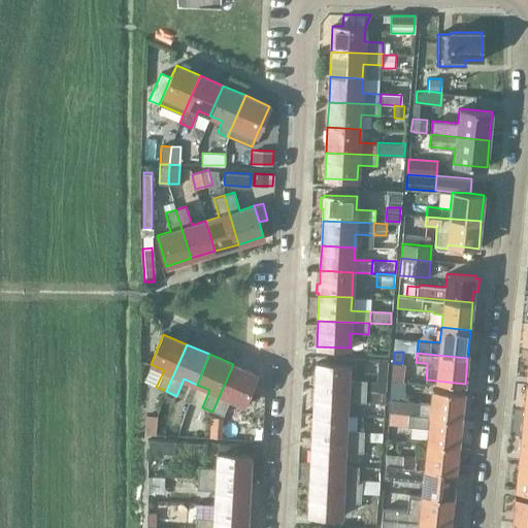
[(377,360),(376,370),(378,371),(387,371),(388,361),(377,360)]
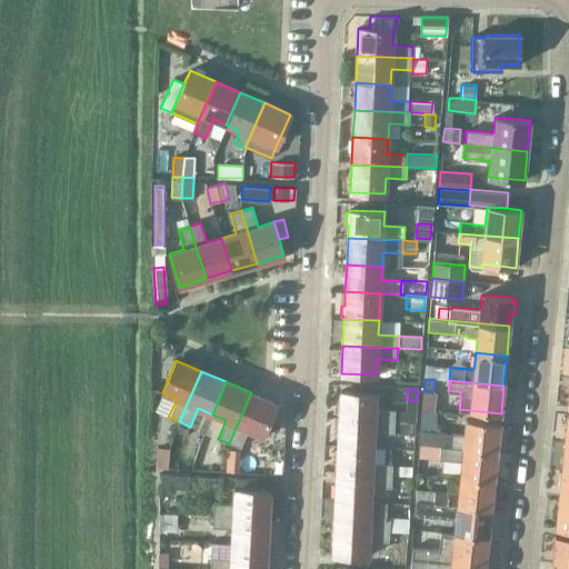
[(340,391),(339,419),(395,421),(395,409),(375,409),(376,392),(357,391),(340,391)]
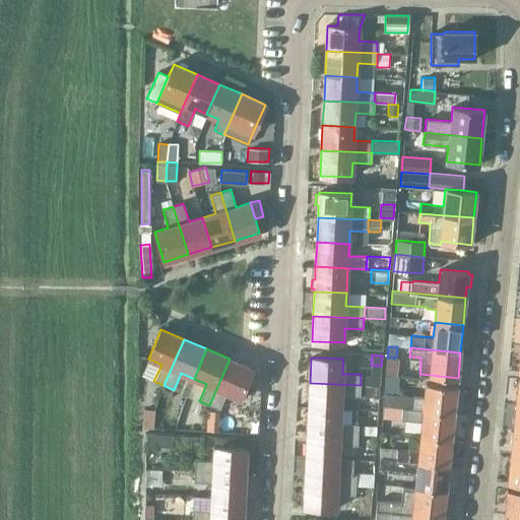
[(253,369),(230,359),(209,405),(219,409),(226,393),(240,398),(253,369)]
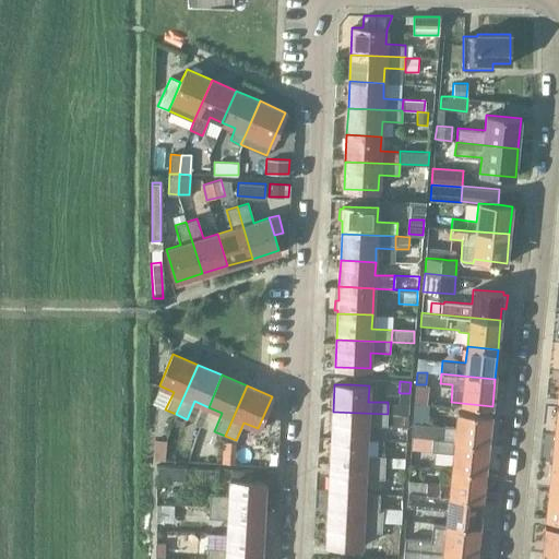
[(388,414),(333,412),(331,438),(366,440),(367,425),(387,426),(388,414)]
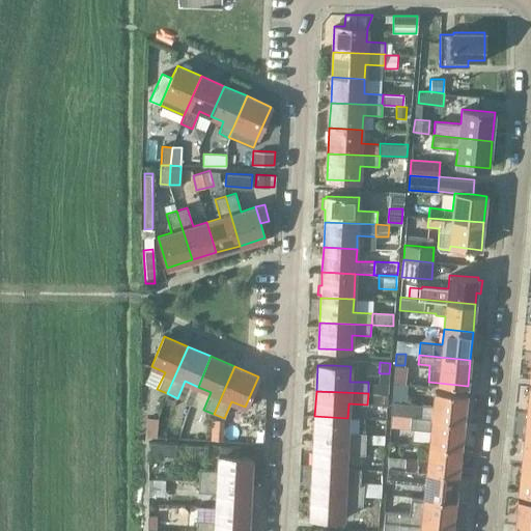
[(431,419),(464,422),(466,395),(435,392),(432,408),(392,403),(391,415),(399,416),(411,417),(421,418),(431,419)]
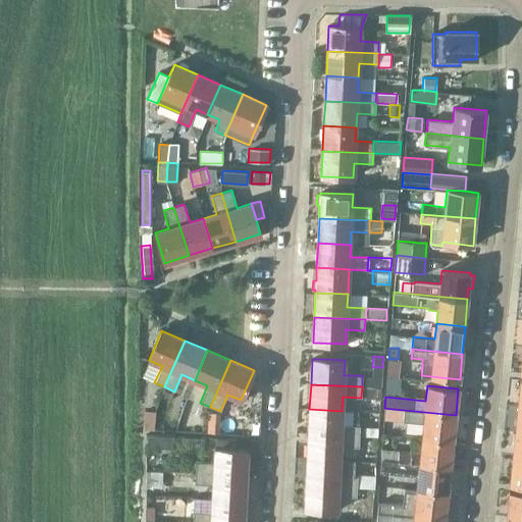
[(362,386),(361,398),(380,399),(381,399),(381,387),(362,386)]
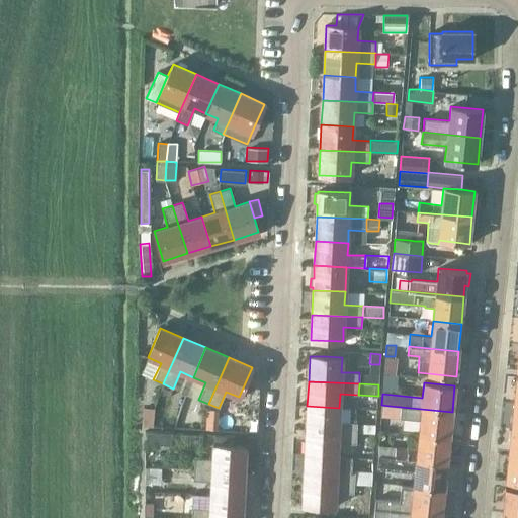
[(381,405),(380,416),(400,418),(401,407),(390,406),(381,405)]
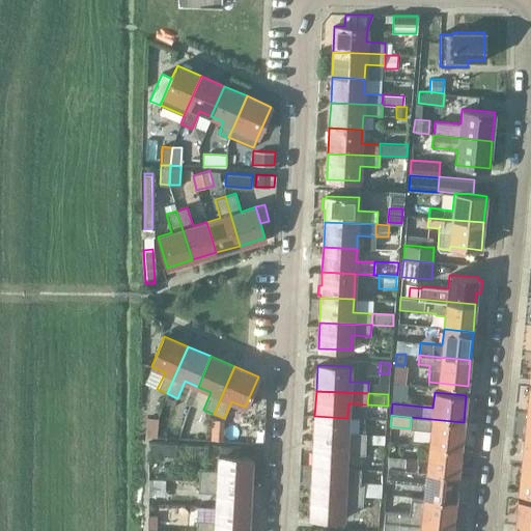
[(314,416),(313,441),(366,444),(366,432),(347,431),(347,418),(314,416)]
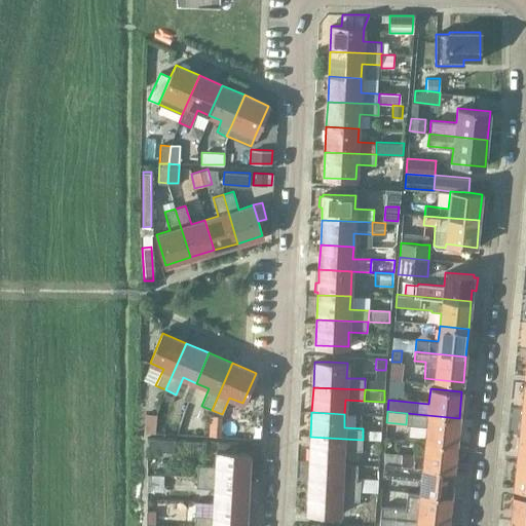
[(146,413),(143,433),(145,433),(155,433),(155,413),(146,413)]
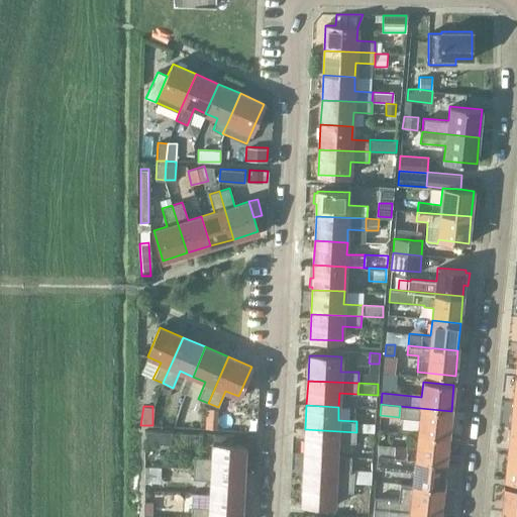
[(419,420),(418,433),(448,436),(451,411),(420,408),(410,407),(400,406),(399,417),(399,418),(419,420)]
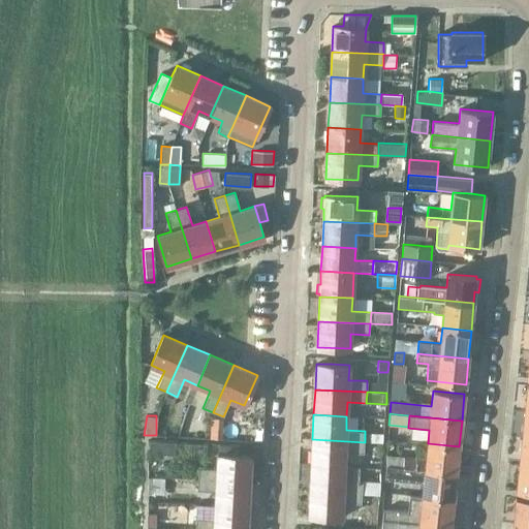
[(248,430),(248,441),(262,441),(262,430),(248,430)]
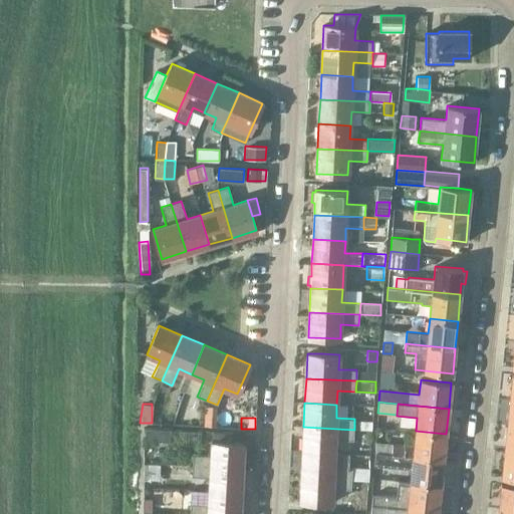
[(303,427),(302,452),(334,453),(335,440),(353,440),(354,430),(303,427)]
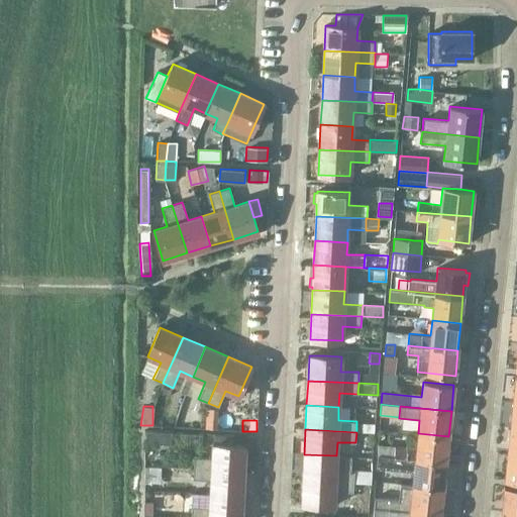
[(516,429),(510,429),(507,453),(516,454),(516,429)]
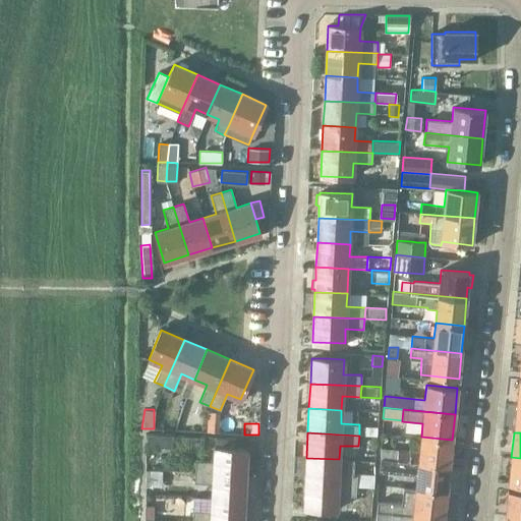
[(147,433),(146,446),(172,447),(172,435),(147,433)]
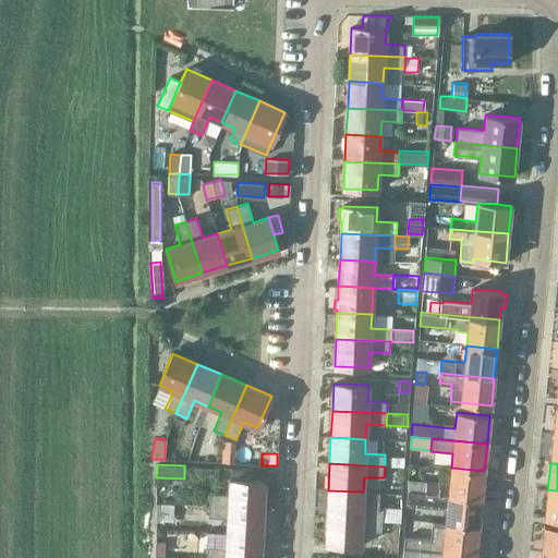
[(426,482),(425,494),(482,499),(484,471),(451,468),(449,483),(440,482),(440,483),(426,482)]
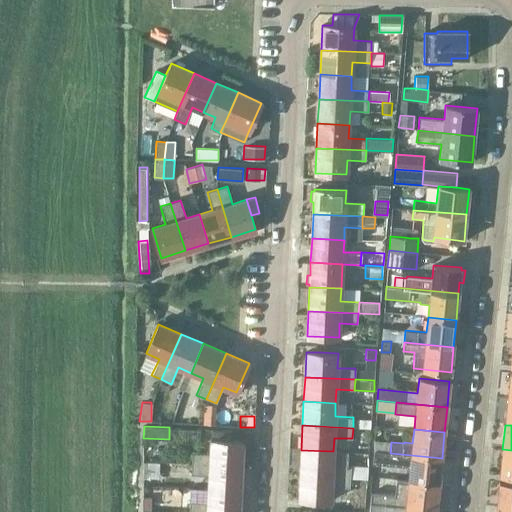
[(211,430),(211,438),(231,439),(232,439),(232,431),(211,430)]
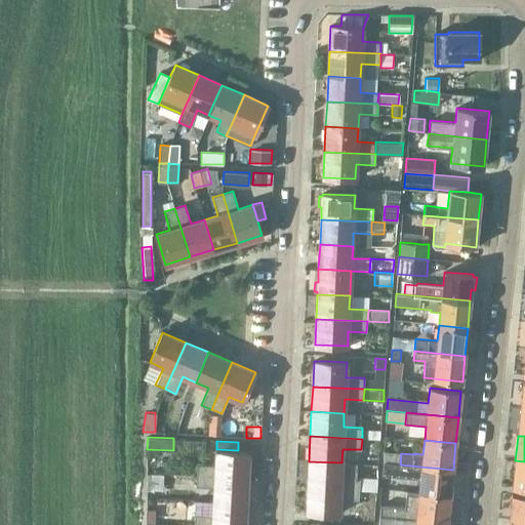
[(197,465),(196,476),(247,479),(249,452),(249,451),(242,450),(238,450),(216,449),(216,451),(215,466),(197,465)]
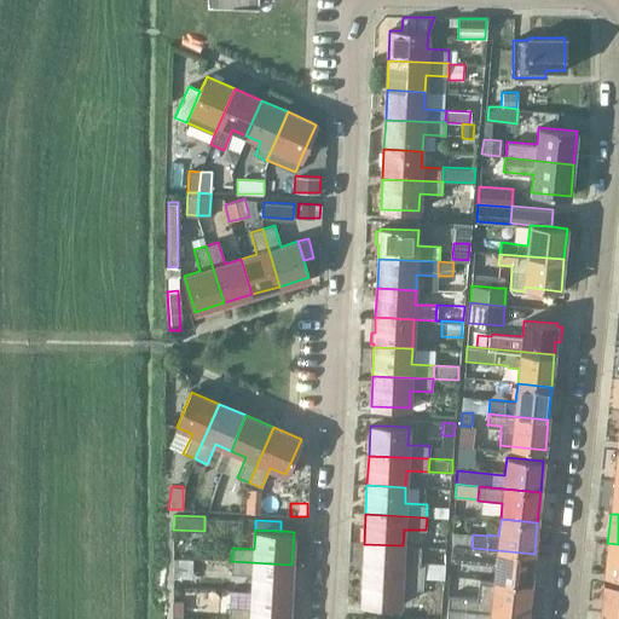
[(452,533),(452,547),(472,548),(473,534),(452,533)]
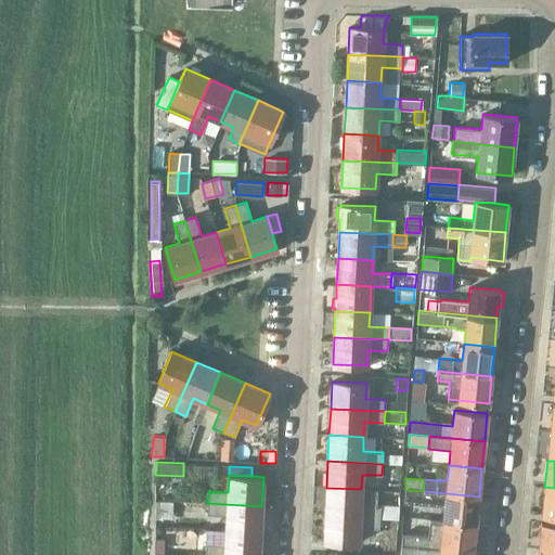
[(554,488),(544,487),(541,515),(554,516),(554,488)]
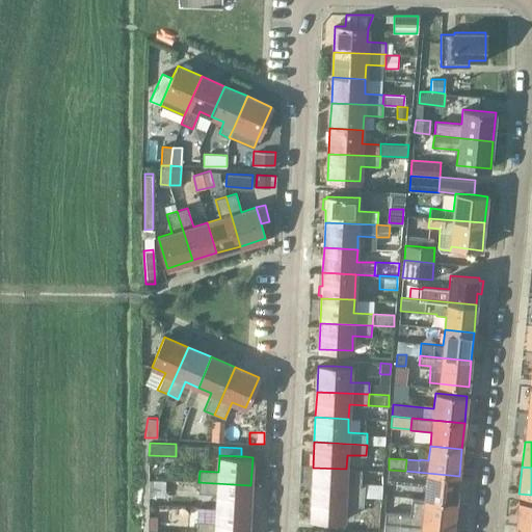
[(346,469),(313,468),(312,493),(364,495),(364,484),(345,483),(346,469)]
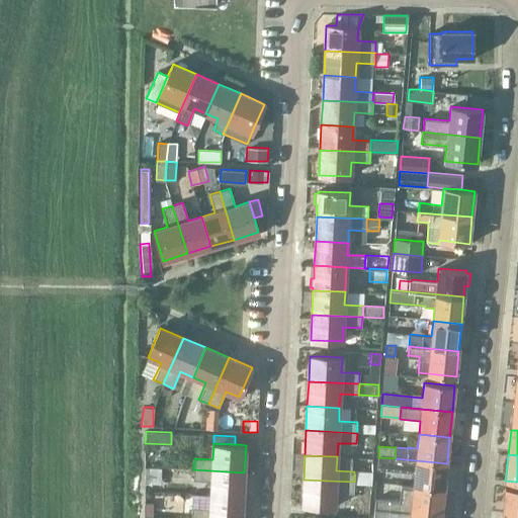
[(447,463),(395,458),(378,457),(377,456),(376,469),(415,473),(413,487),(444,489),(447,463)]
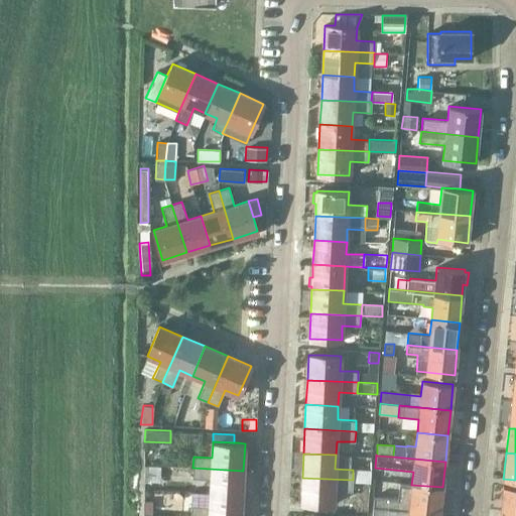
[(144,466),(144,480),(157,480),(157,466),(144,466)]
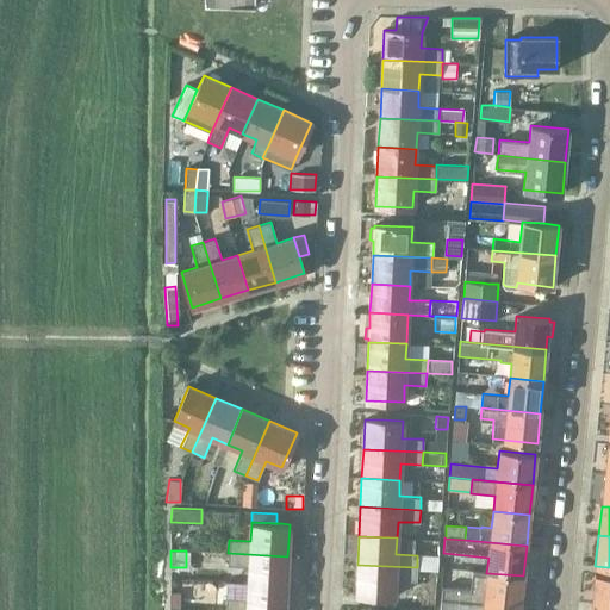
[(287,556),(228,553),(228,566),(249,566),(248,583),(286,585),(287,556)]
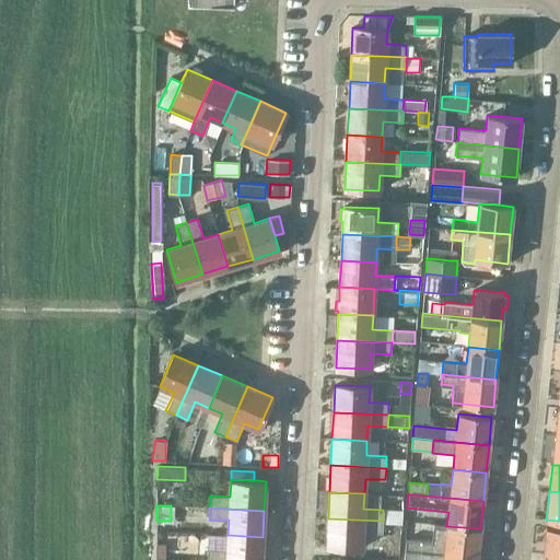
[(383,510),(383,521),(401,522),(403,511),(403,510),(384,509),(383,510)]
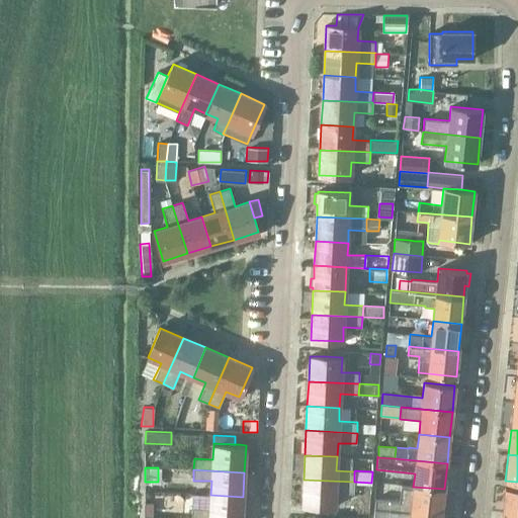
[(354,482),(304,480),(301,505),(335,507),(335,492),(353,493),(354,482)]
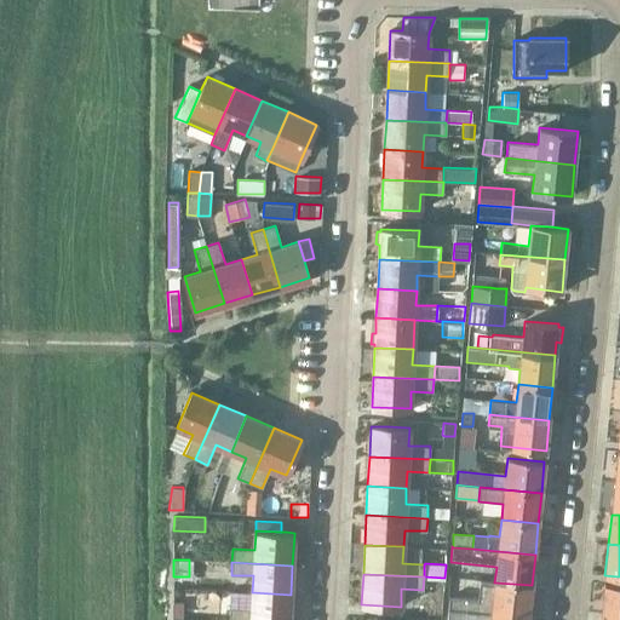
[(532,585),(494,583),(480,580),(478,600),(449,597),(448,609),(528,616),(532,585)]
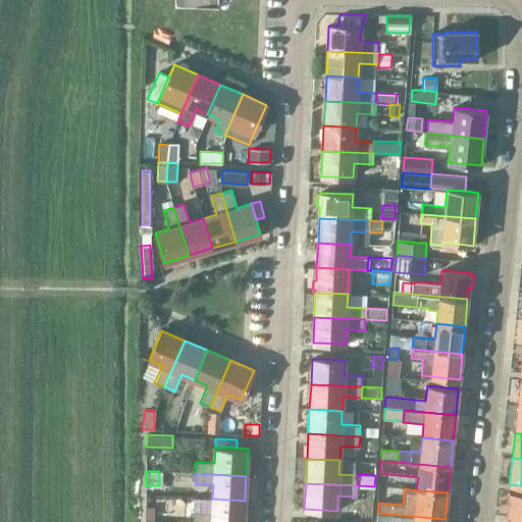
[(521,491),(509,491),(506,517),(521,518),(521,491)]
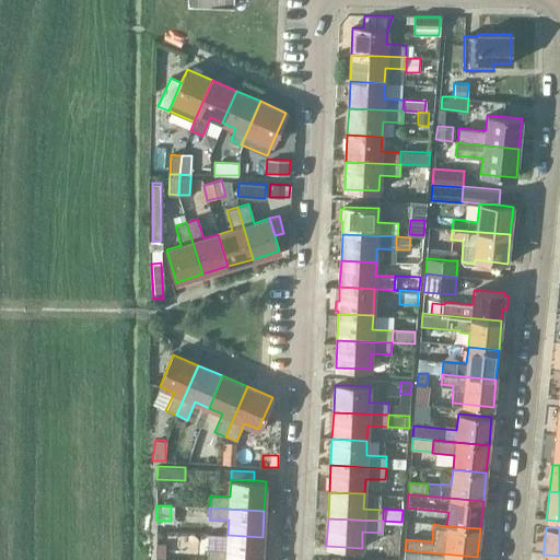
[(207,549),(206,559),(260,559),(263,537),(228,535),(226,550),(207,549)]
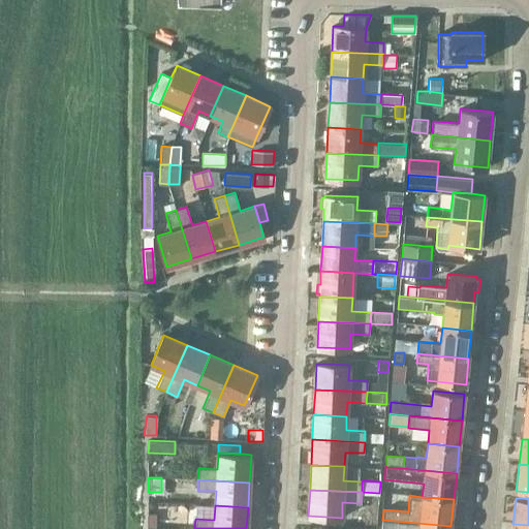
[(157,524),(182,524),(182,508),(157,509),(157,524)]
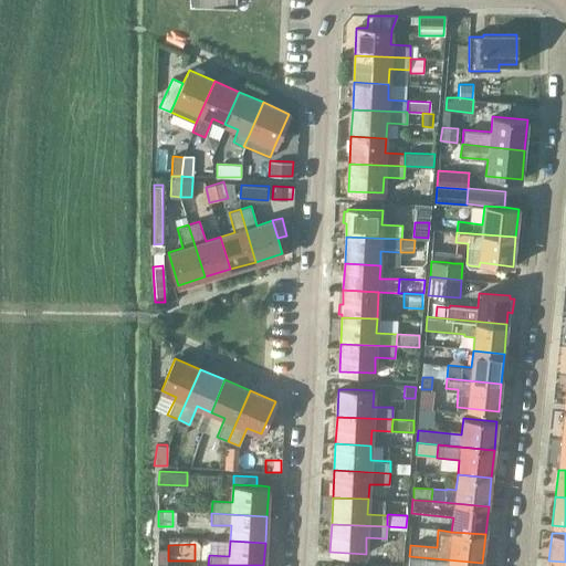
[(157,551),(157,563),(161,563),(166,564),(167,551),(157,551)]
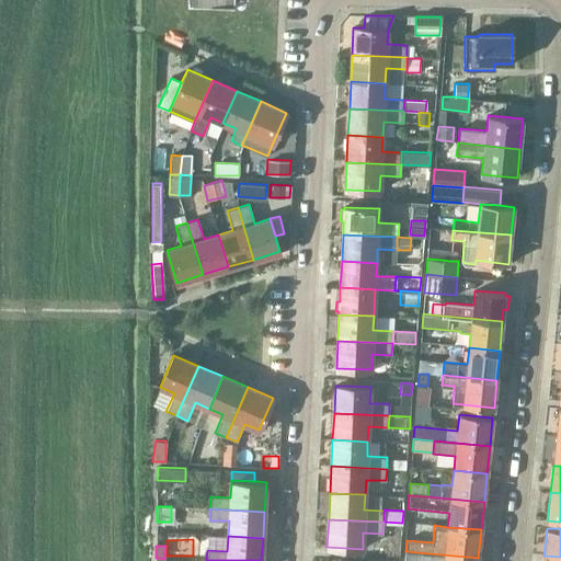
[(405,551),(404,560),(478,560),(478,558),(405,551)]
